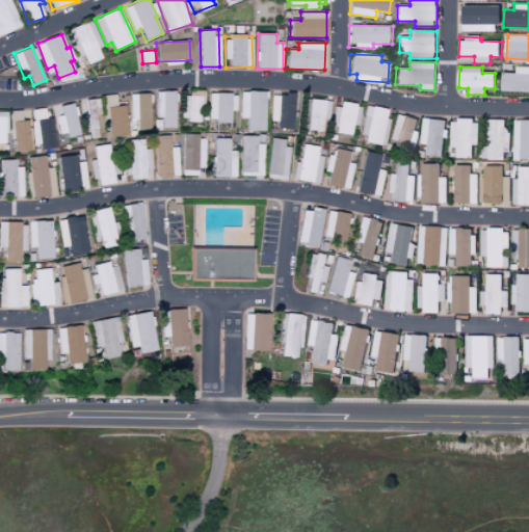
[(528,67),(516,67),(516,74),(500,73),(500,91),(528,92),(528,67)]
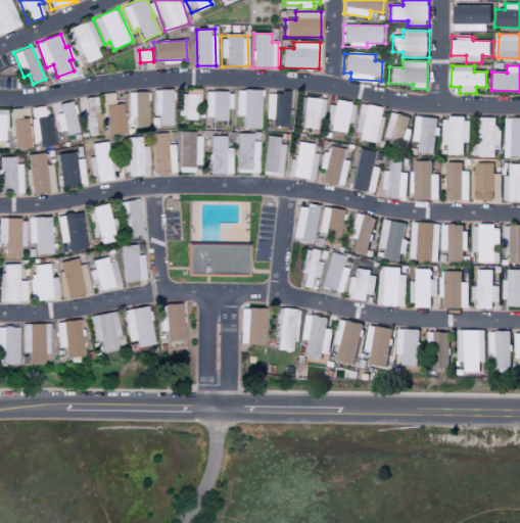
[(155,89),(155,116),(154,125),(175,126),(176,90),(155,89)]
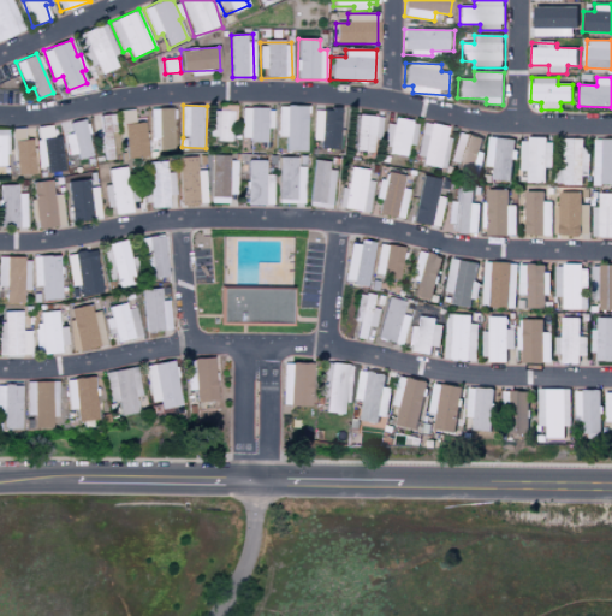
[(310,152),(310,106),(280,106),(280,136),(286,136),(286,150),(310,152)]
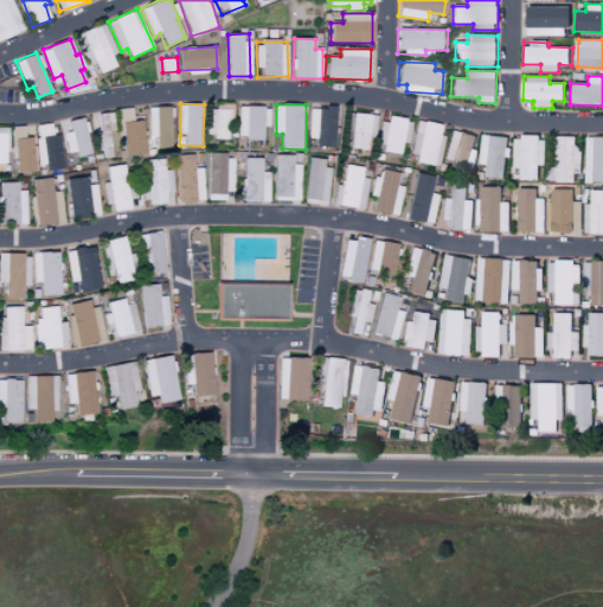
[(233,106),(210,106),(209,138),(232,138),(233,106)]
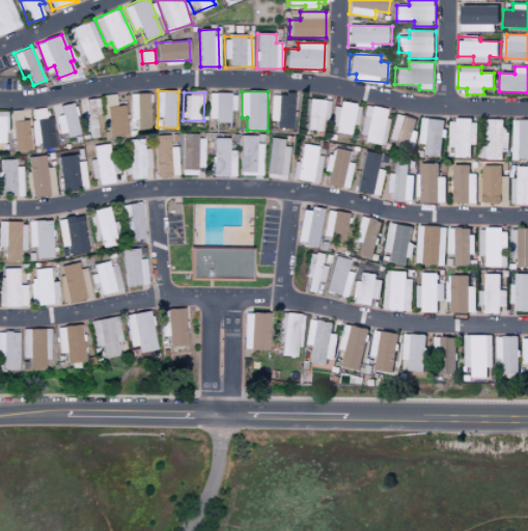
[(132,93),(133,119),(139,119),(139,127),(149,127),(148,93),(132,93)]
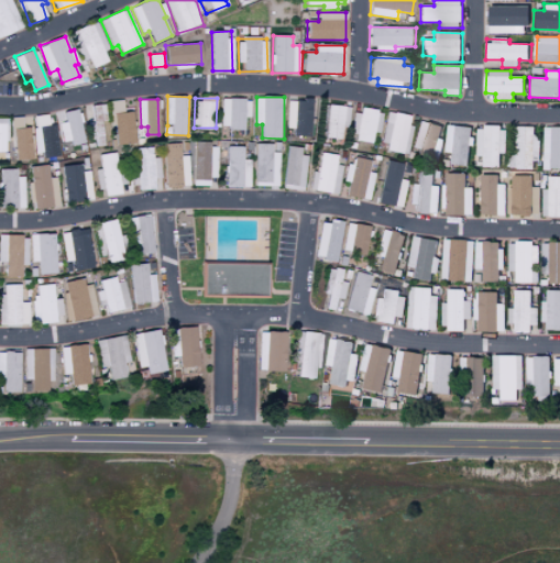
[(252,99),(223,99),(222,129),(245,129),(245,118),(252,118),(252,99)]
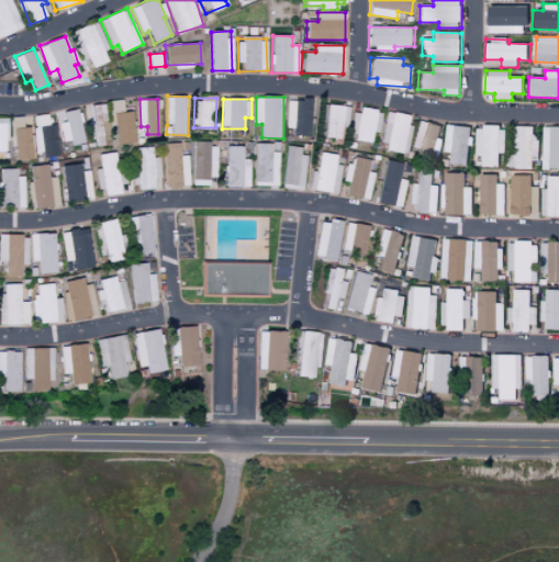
[(112,101),(118,146),(137,143),(133,111),(125,112),(124,100),(112,101)]
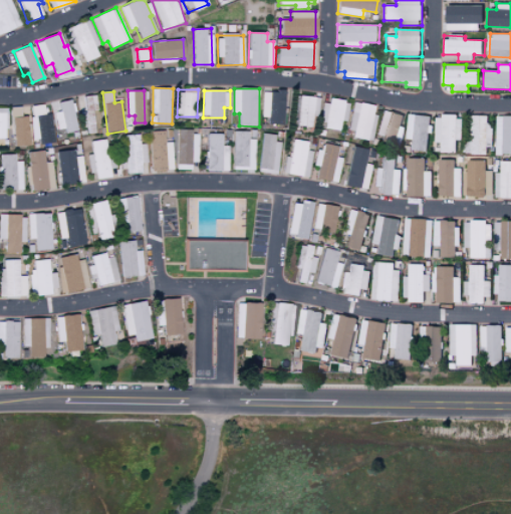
[(263,116),(270,117),(269,122),(284,122),(285,92),(264,91),(263,116)]
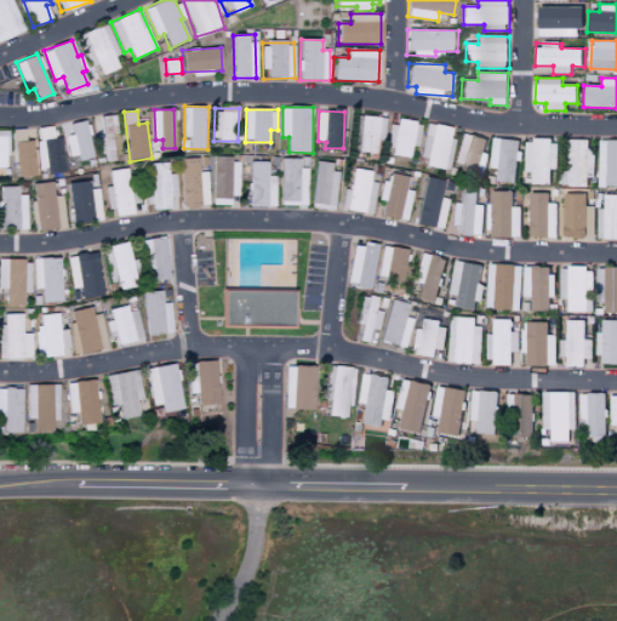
[(123,159),(115,114),(101,118),(103,135),(91,137),(89,120),(72,123),(74,135),(68,136),(72,159),(104,154),(107,163),(123,159)]
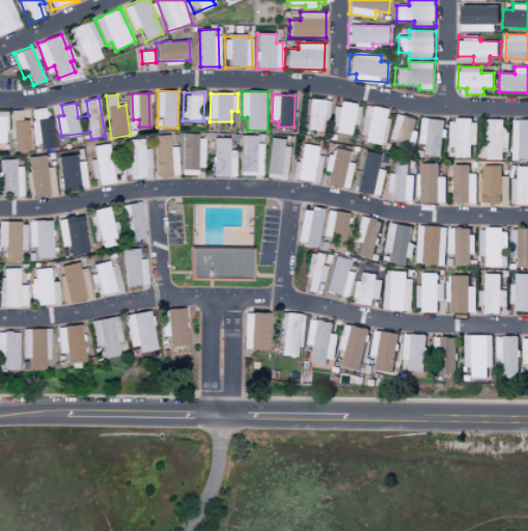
[(331,118),(332,101),(310,100),(309,130),(323,131),(323,118),(331,118)]
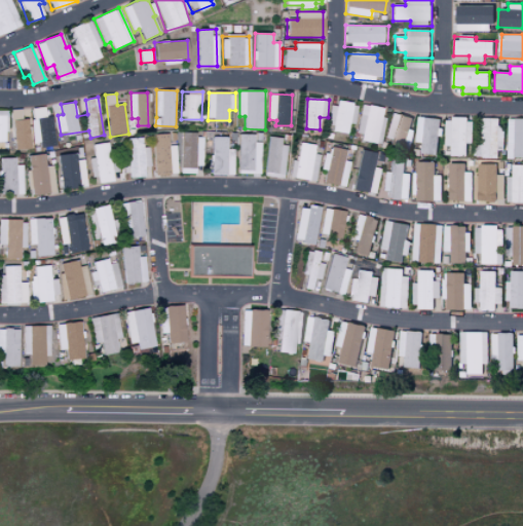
[(331,103),(329,132),(355,133),(357,104),(331,103)]
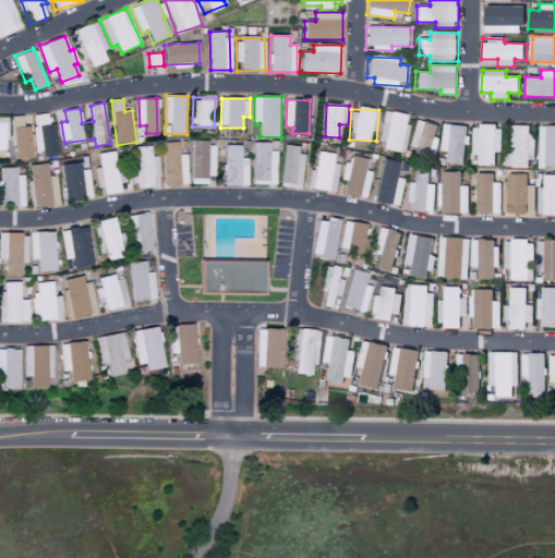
[(379,148),(405,153),(410,125),(409,125),(410,116),(387,110),(379,148)]
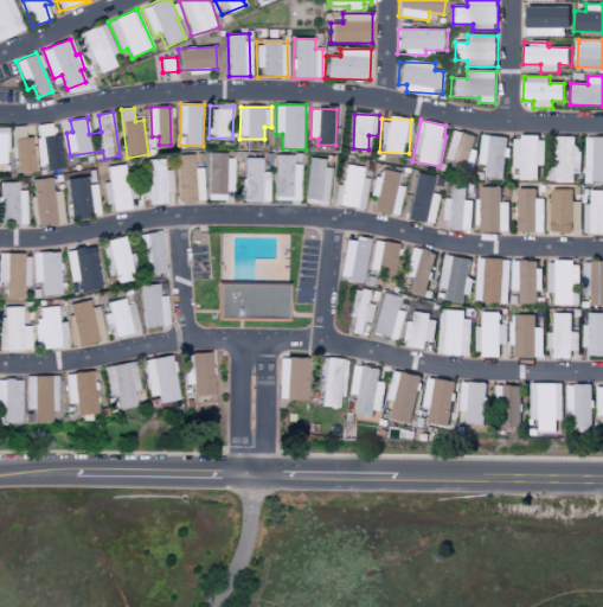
[(34,172),(33,136),(26,138),(26,126),(15,127),(17,172),(34,172)]
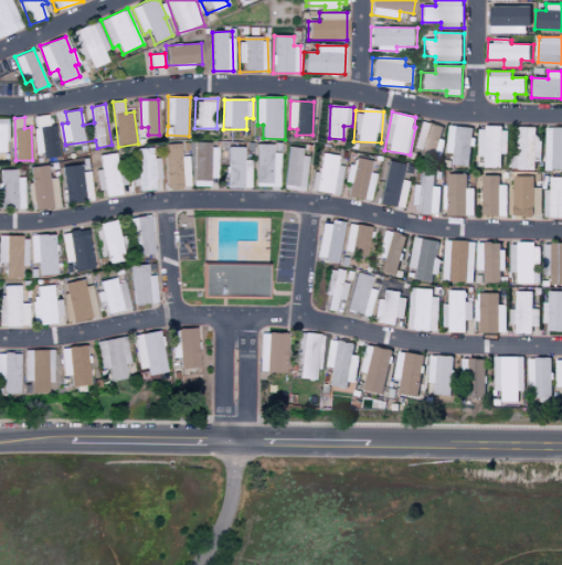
[(0,152),(9,152),(10,119),(0,118),(0,152)]
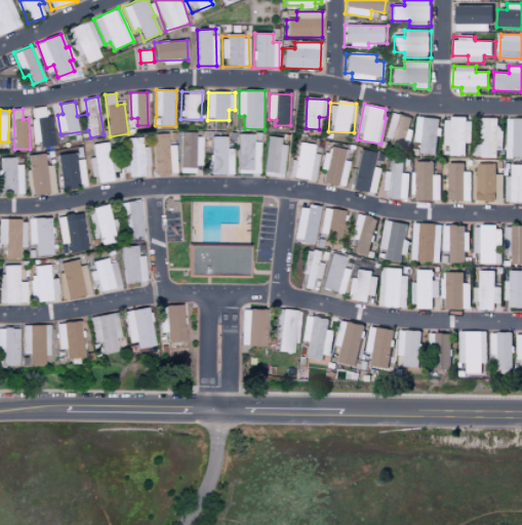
[(413,118),(393,113),(385,140),(410,148),(414,136),(409,135),(413,118)]
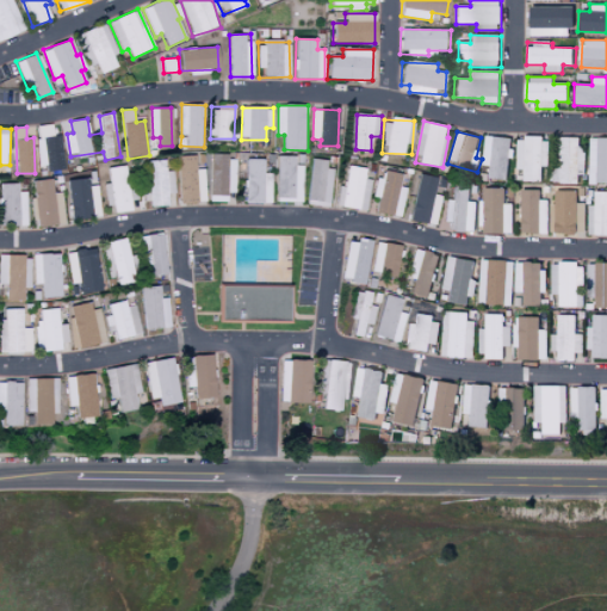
[(47,171),(62,170),(61,137),(45,137),(47,147),(47,171)]
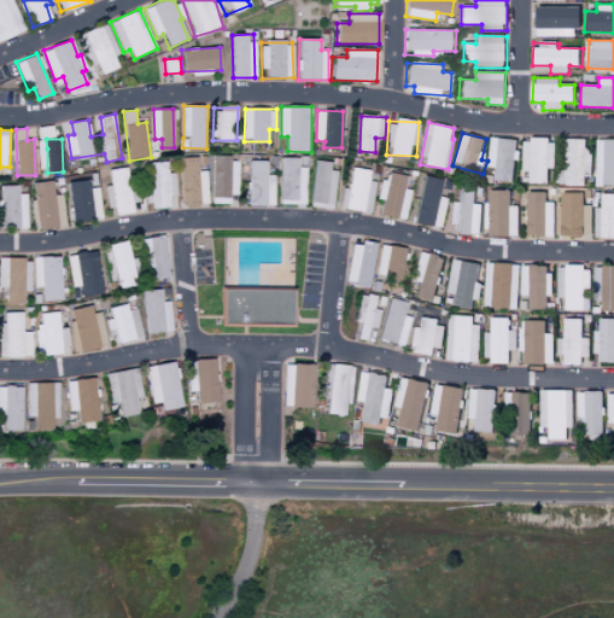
[(497,168),(496,181),(516,181),(518,153),(520,153),(521,139),(492,139),(491,168),(497,168)]
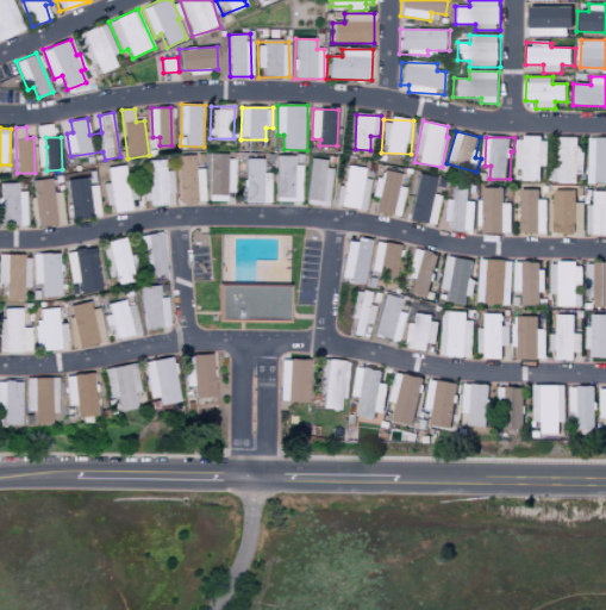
[(581,184),(582,174),(585,174),(586,138),(560,137),(558,184),(581,184)]
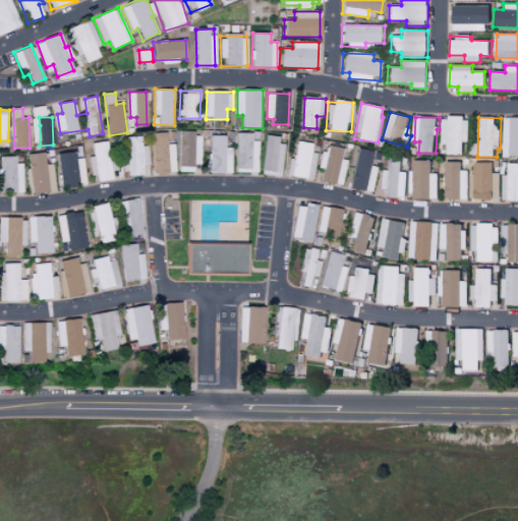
[(445,118),(444,145),(449,145),(448,155),(469,155),(470,118),(445,118)]
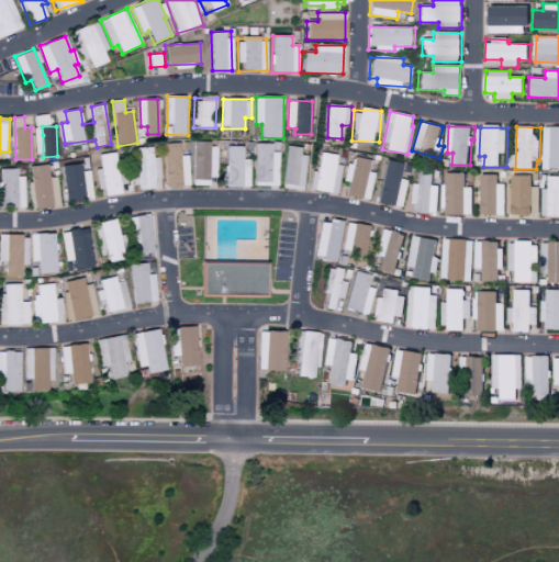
[(558,127),(546,127),(545,169),(558,168),(558,127)]
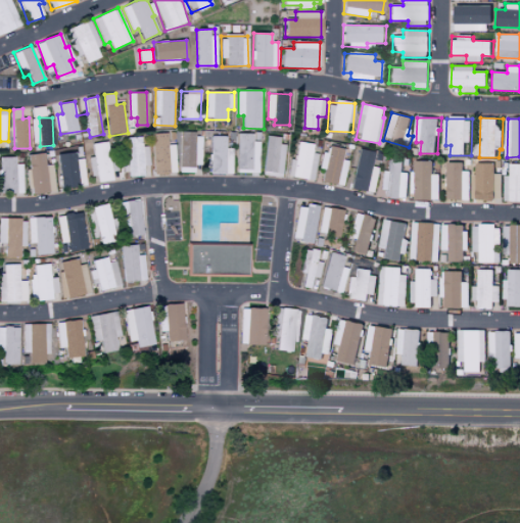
[(178,172),(177,144),(169,144),(169,133),(153,133),(155,173),(178,172)]
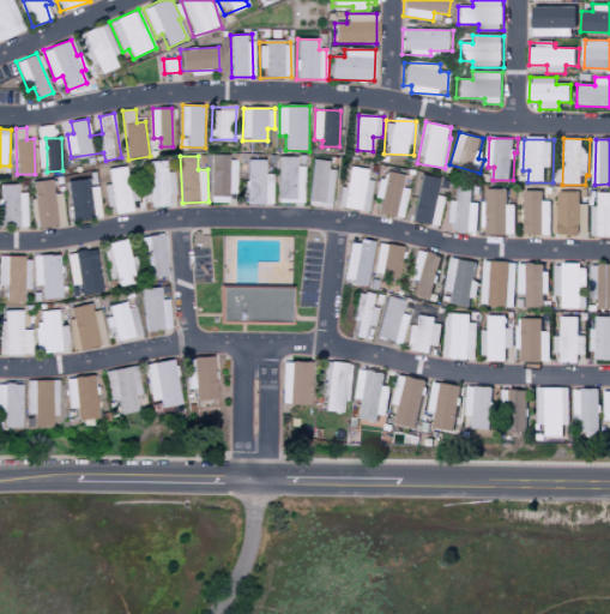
[(211,156),(211,202),(228,202),(228,196),(239,196),(239,156),(211,156)]
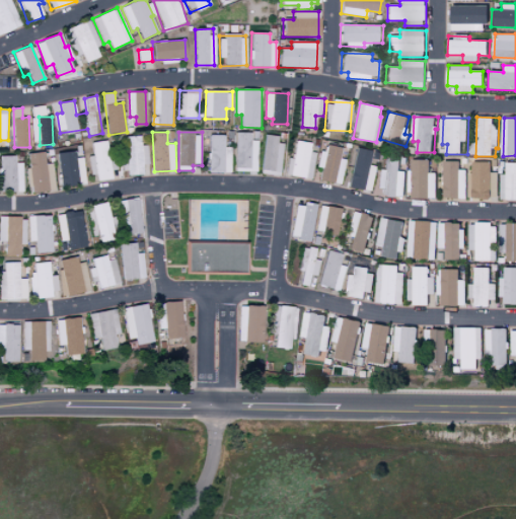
[(259,171),(260,140),(252,140),(252,133),(236,132),(235,171),(259,171)]
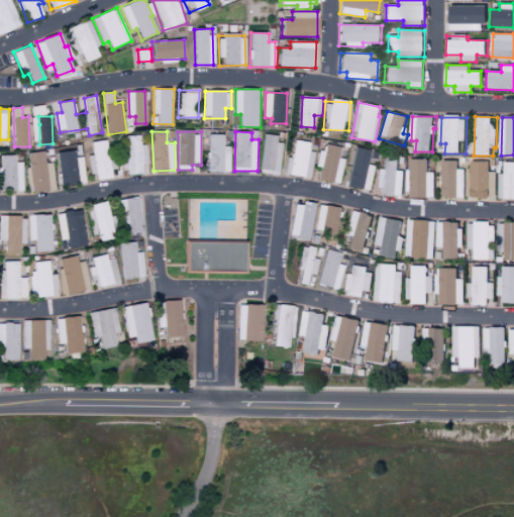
[(261,170),(281,172),(284,136),(265,133),(261,170)]
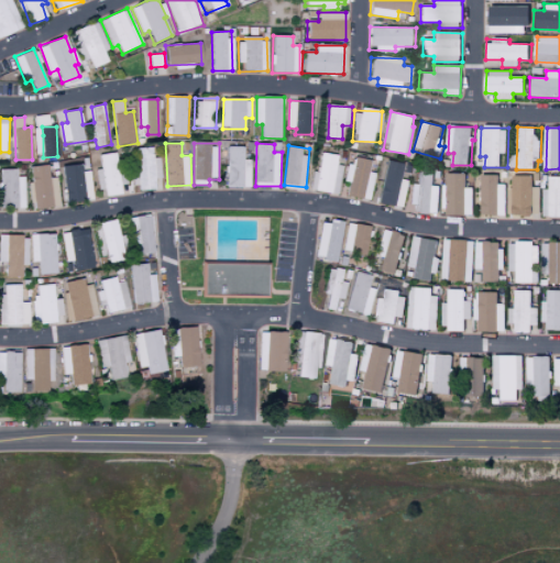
[(252,159),(245,159),(246,146),(228,146),(228,187),(252,187),(252,159)]
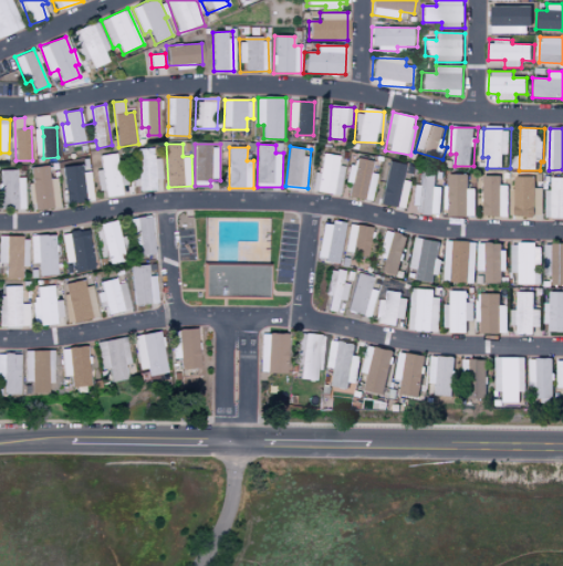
[(137,148),(139,191),(157,190),(156,179),(164,178),(163,157),(156,158),(155,148),(137,148)]
